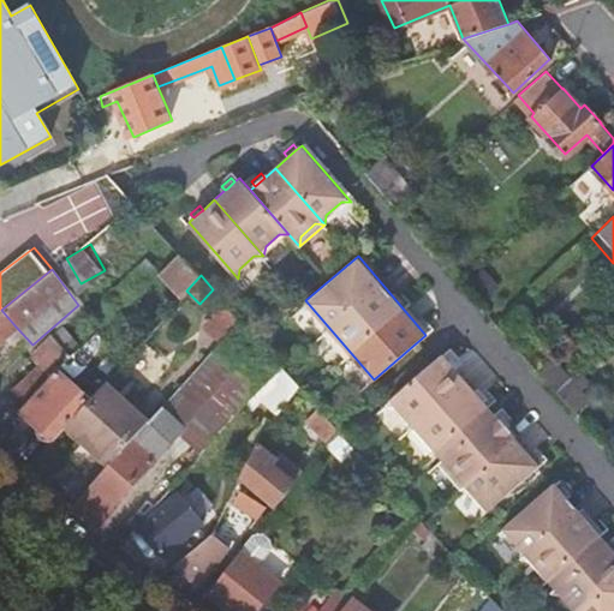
[(97,330),(78,305),(33,345),(42,357),(11,387),(23,400),(60,365),(97,330)]
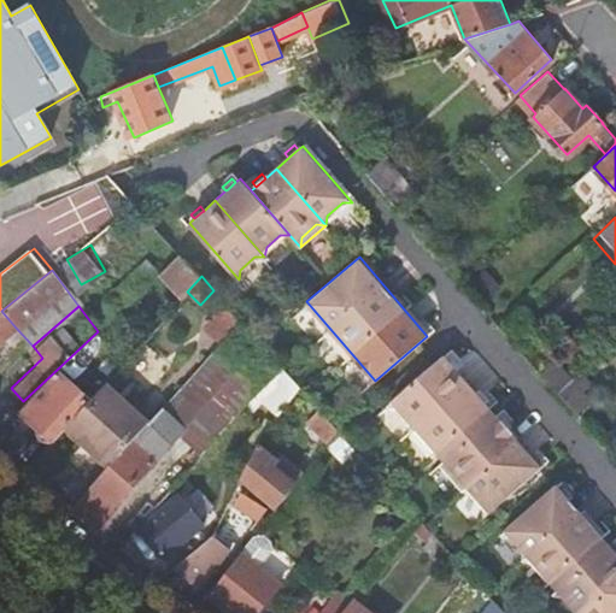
[(241,320),(228,306),(207,328),(222,341),(241,320)]
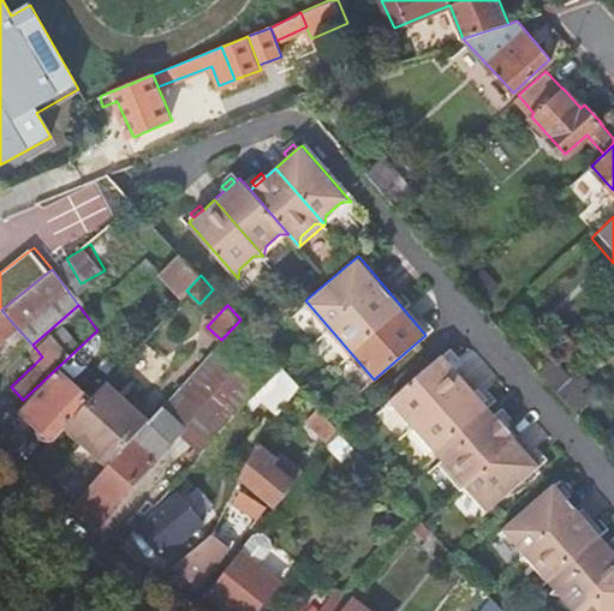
[(1,310),(0,310),(0,339),(16,327),(1,310)]
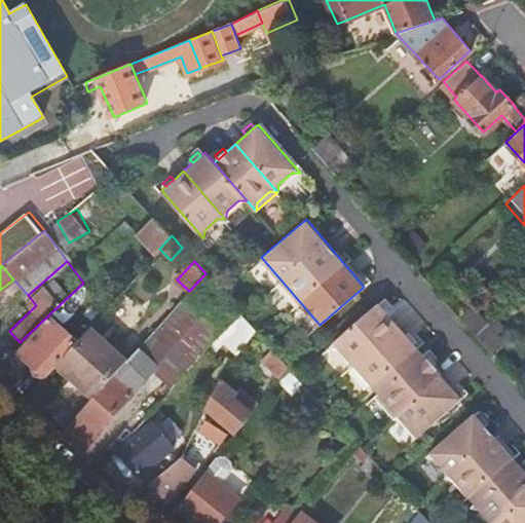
[(205,273),(189,291),(137,347),(155,365),(152,367),(163,377),(172,384),(188,366),(238,309),(205,273)]
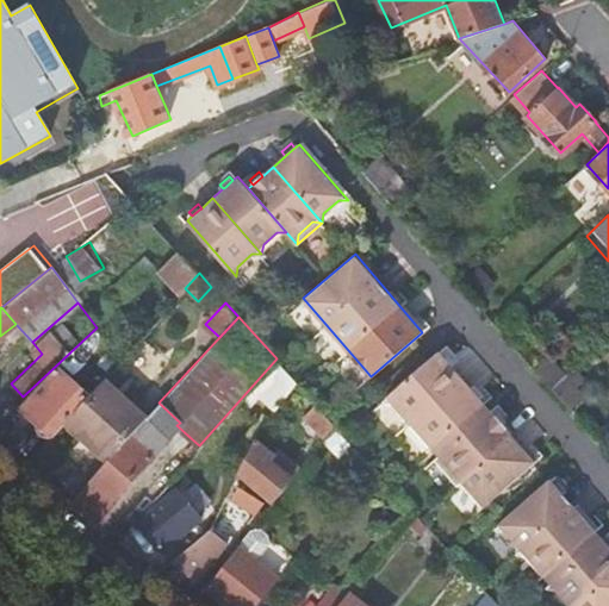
[(545,344),(529,357),(540,369),(555,356),(545,344)]
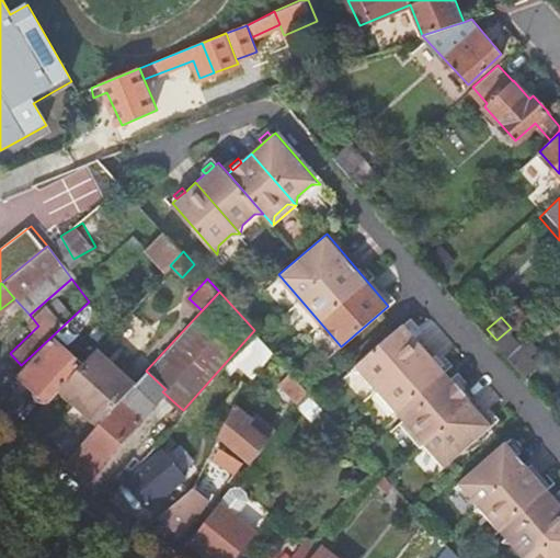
[(377,389),(424,348),(402,323),(356,365),(377,389)]
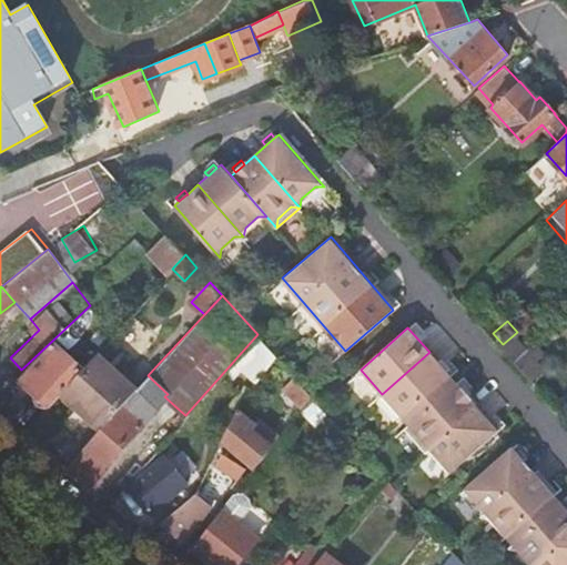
[(66,349),(56,338),(19,377),(33,392),(33,399),(40,404),(46,403),(48,405),(58,394),(81,369),(63,352),(66,349)]
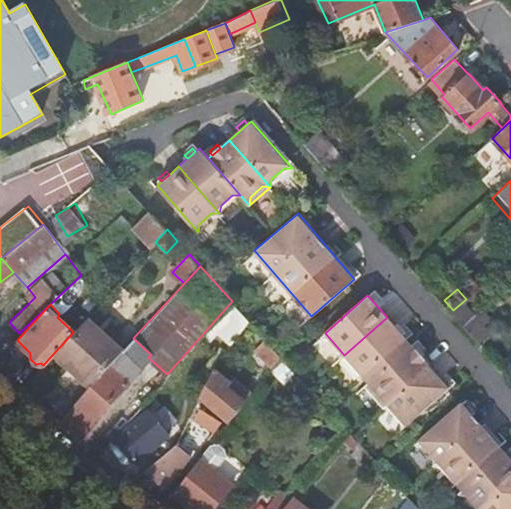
[(489,319),(480,309),(473,315),(482,325),(489,319)]
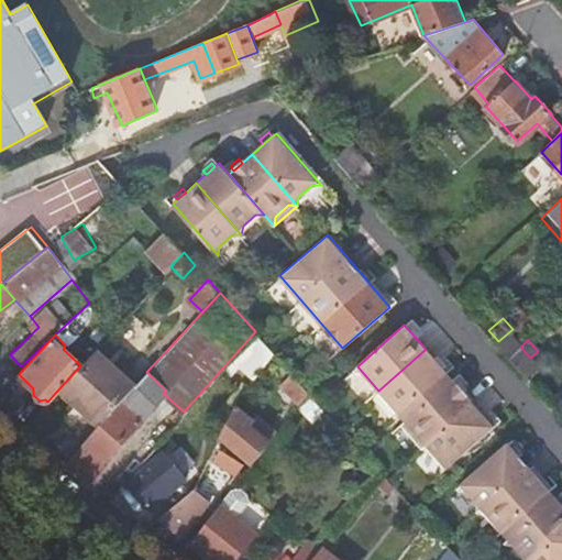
[(509,357),(528,379),(539,368),(530,358),(520,347),(509,357)]
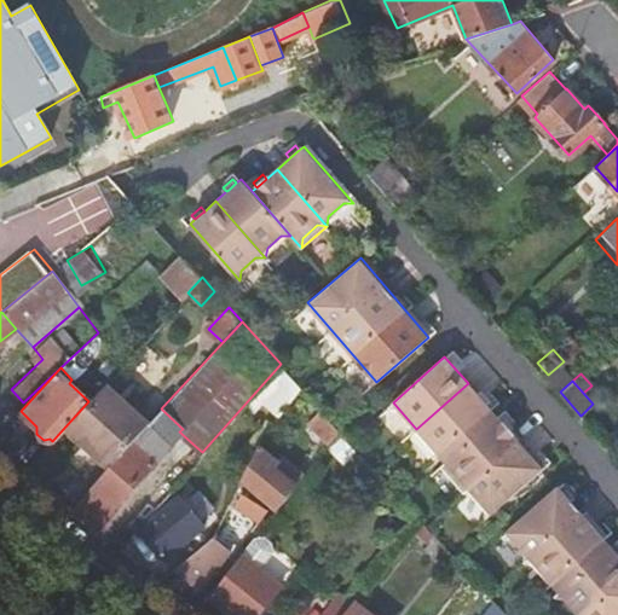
[(149,422),(105,382),(88,401),(63,429),(107,468),(149,422)]
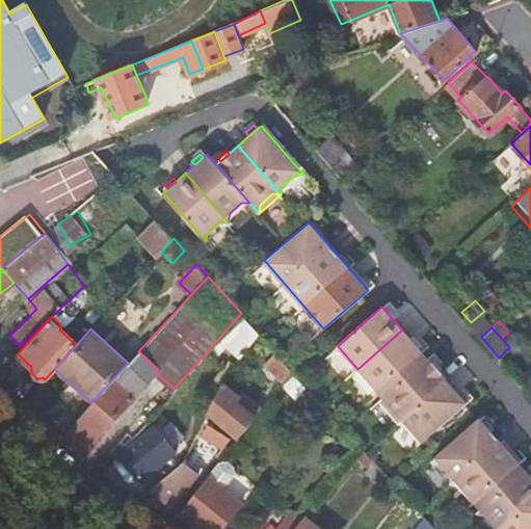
[(421,351),(402,329),(357,369),(376,391),(421,351)]
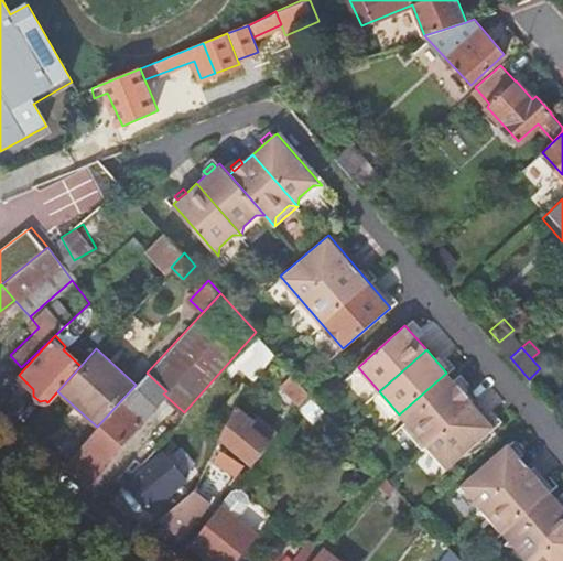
[(97,427),(65,462),(85,481),(163,394),(166,391),(147,373),(136,385),(97,427)]
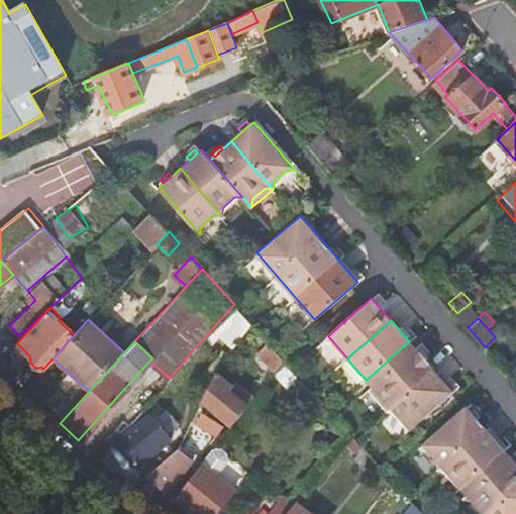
[(274,372),(284,358),(267,341),(256,352),(274,372)]
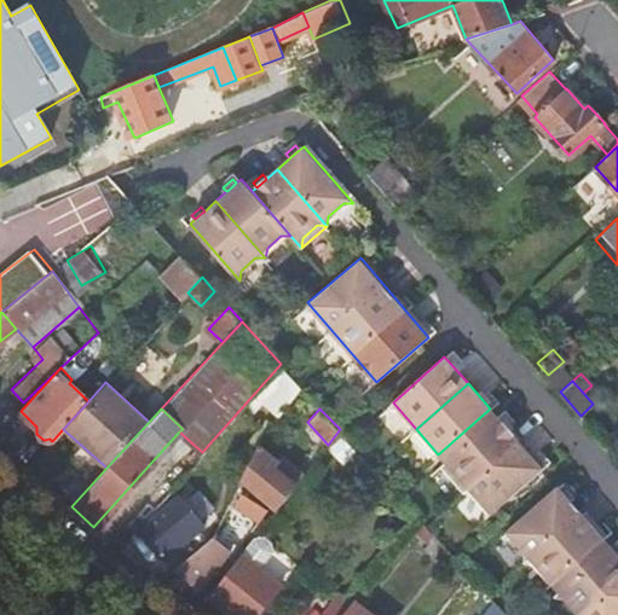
[(496,416),(490,408),(438,454),(444,460),(496,416)]
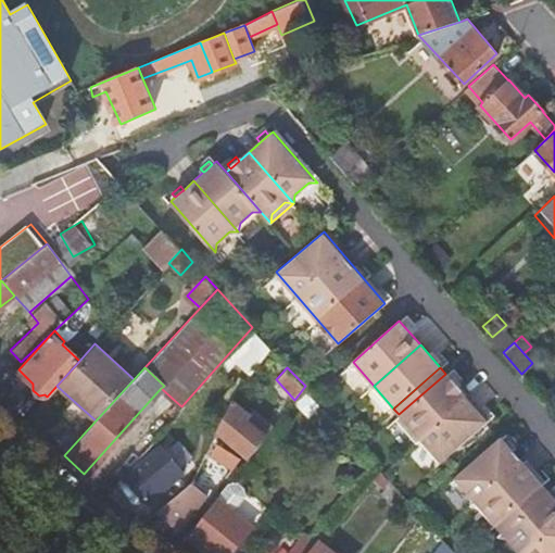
[(466,397),(445,374),(399,414),(419,438),(466,397)]
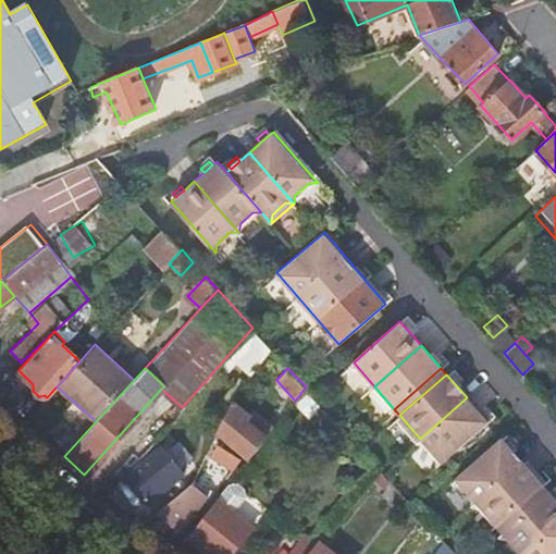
[(309,415),(319,401),(306,386),(295,401),(309,415)]
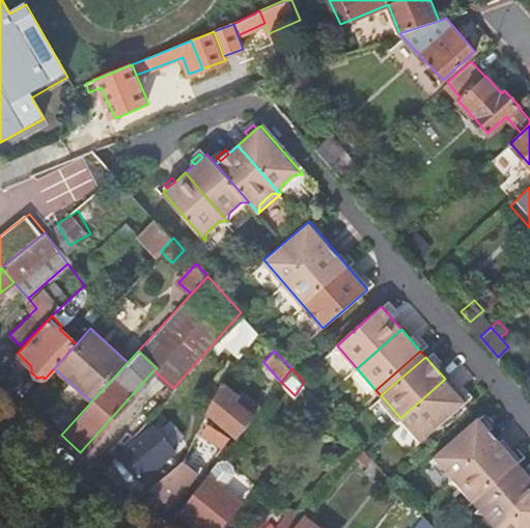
[(222,378),(212,401),(207,412),(232,432),(238,436),(263,407),(222,378)]
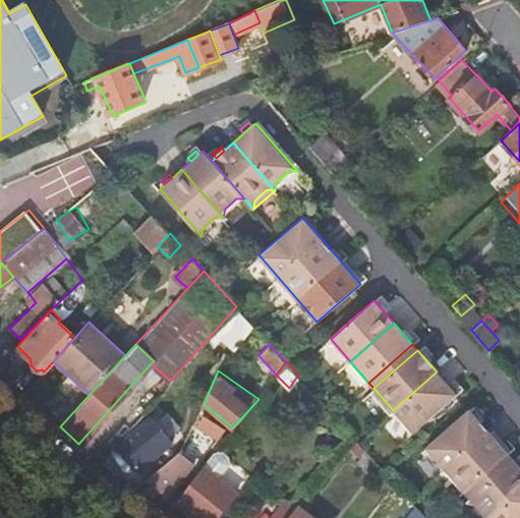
[(437,371),(393,410),(412,432),(456,394),(437,371)]
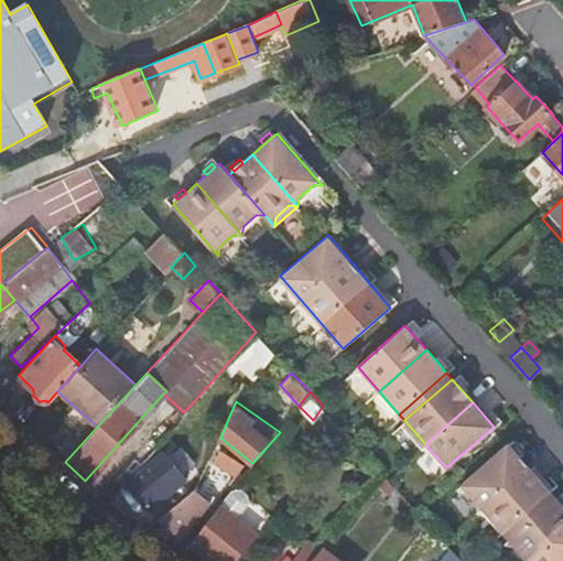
[(164,417),(173,424),(175,422),(184,412),(175,405),(164,417)]
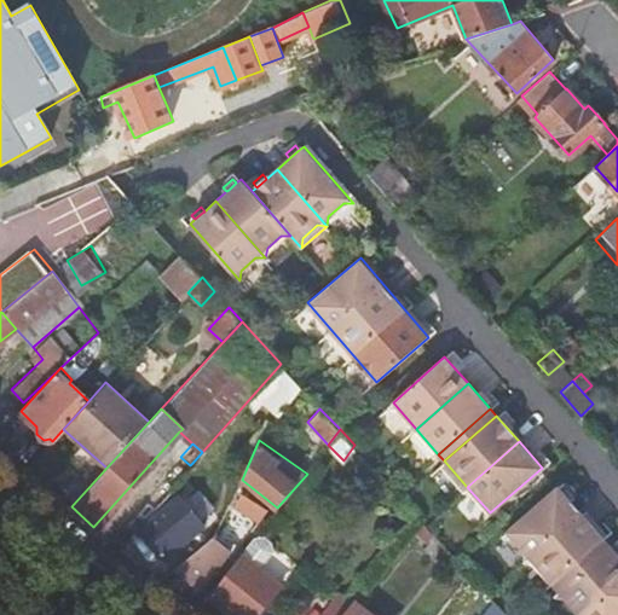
[(509,529),(585,614),(617,614),(617,550),(560,485),(509,529)]
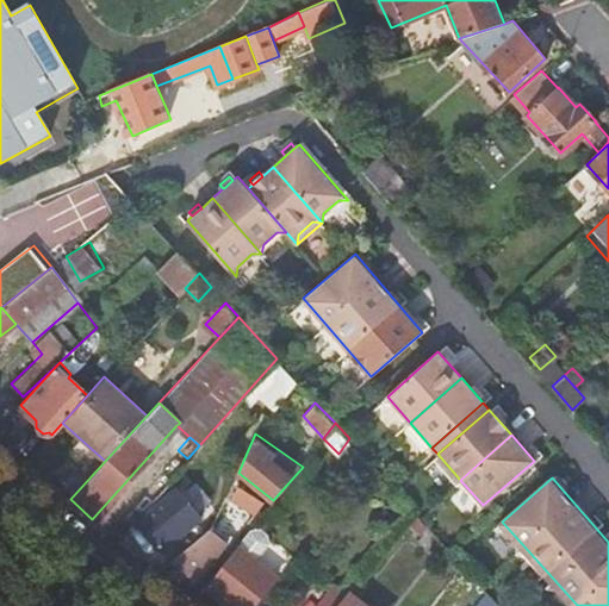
[(174,488),(137,520),(160,548),(198,516),(174,488)]
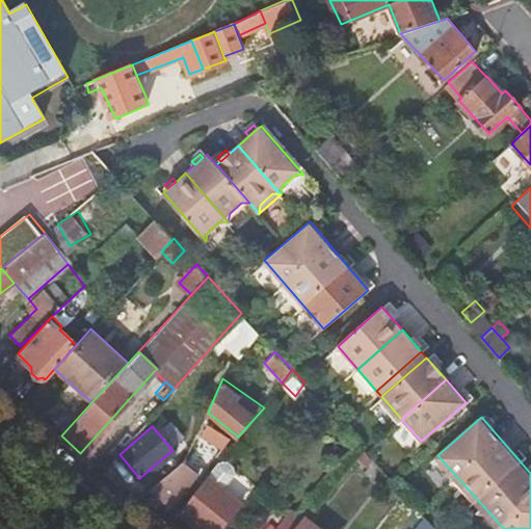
[(218,461),(207,477),(221,488),(234,473),(234,471),(235,469),(235,467),(234,464),(234,463),(231,459),(229,459),(226,458),(223,458),(220,459),(218,461)]
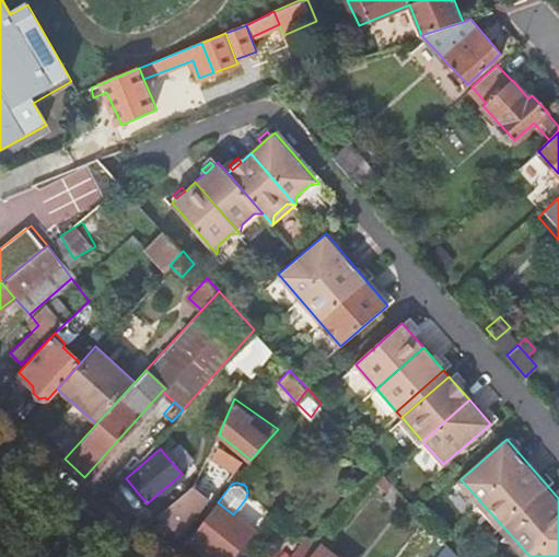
[(207,497),(194,485),(156,514),(178,532),(207,497)]
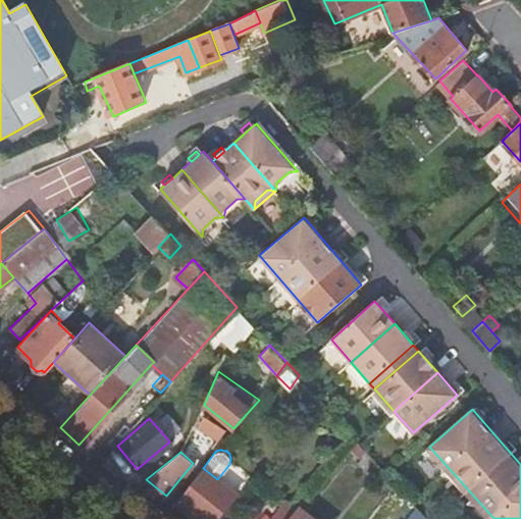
[(203,468),(175,503),(197,518),(215,518),(236,492),(217,479),(203,468)]
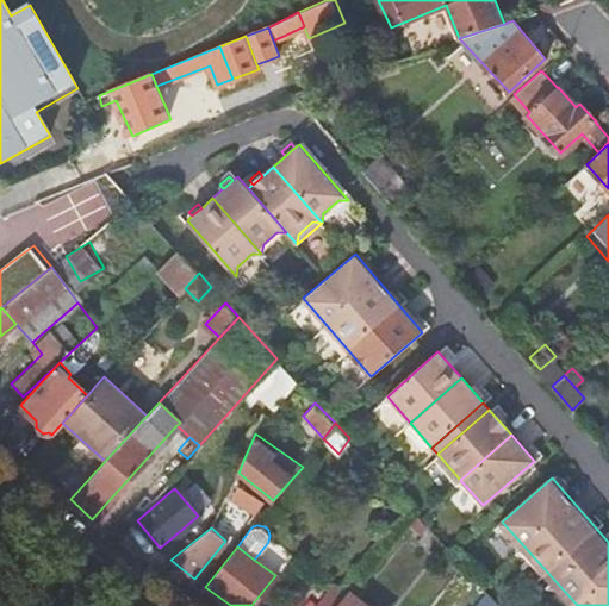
[(505,605),(493,589),(478,601),(482,605),(505,605)]
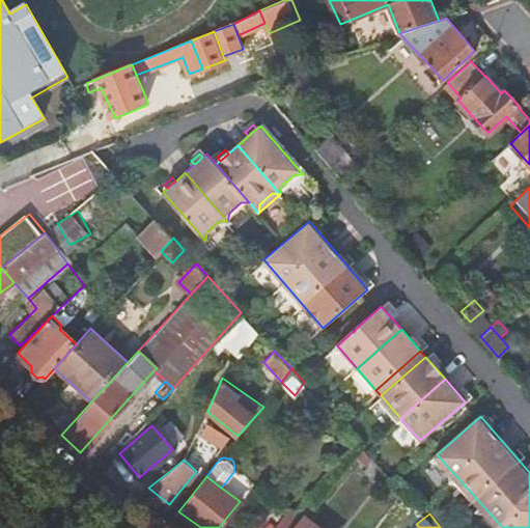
[(315,527),(302,517),(293,527),(315,527)]
